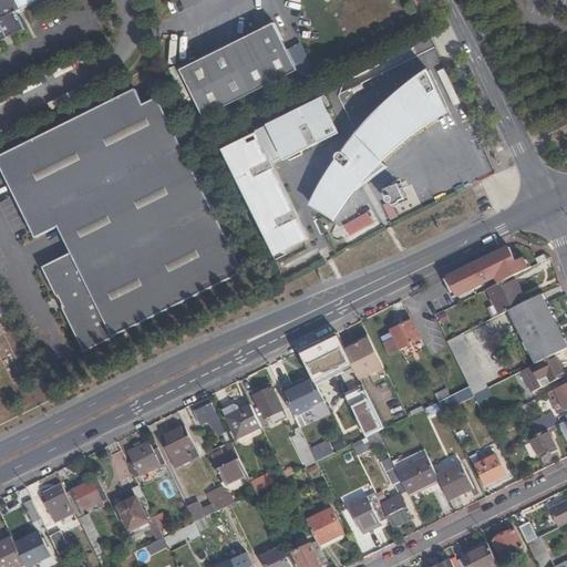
[(0,0),(0,40),(23,29),(14,11),(37,0),(0,0)]
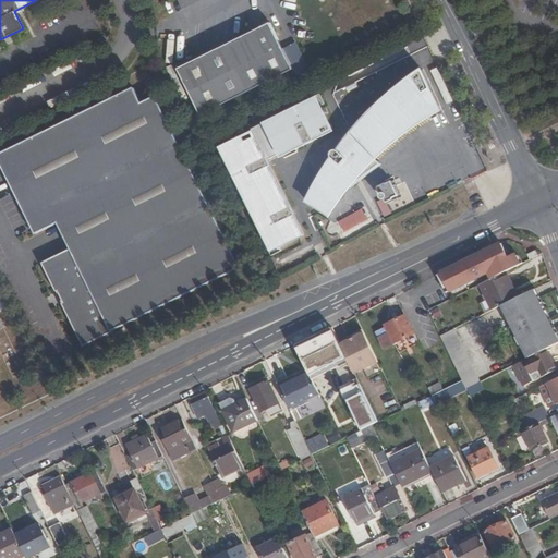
[(177,72),(183,84),(275,36),(269,25),(177,72)]
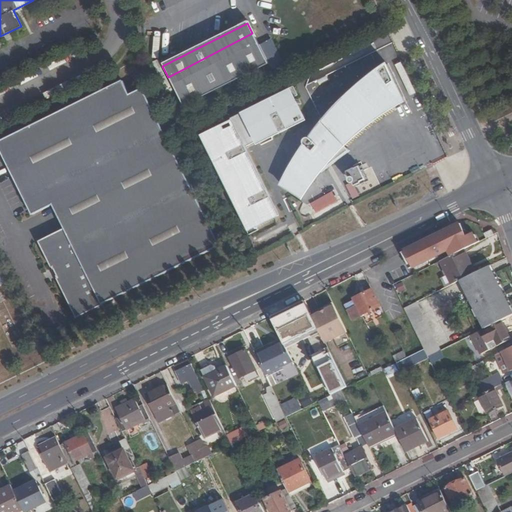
[(252,33),(168,77),(184,108),(269,66),(252,33)]
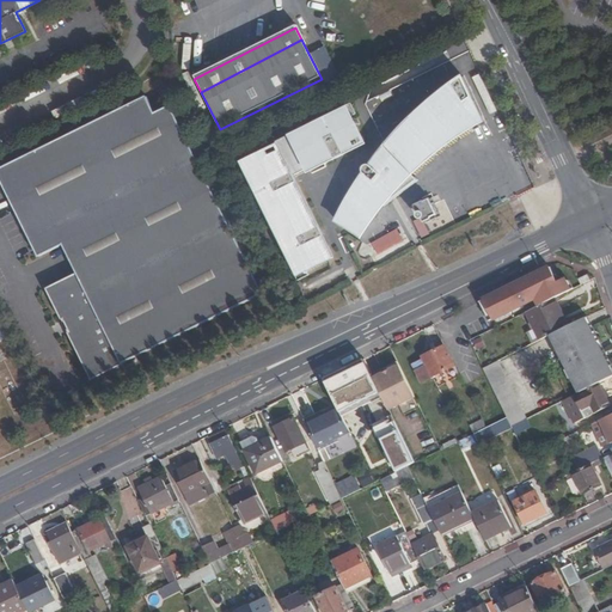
[(341,214),(335,226),(359,239),(368,225),(380,210),(392,196),(404,184),(412,176),(424,165),(436,155),(448,147),(460,139),(472,130),(483,124),(463,84),(454,89),(444,96),(432,105),(415,120),(402,133),(389,146),(385,151),(378,159),(371,169),(368,169),(366,167),(365,167),(362,169),(361,171),(361,173),(361,176),(362,178),(363,179),(357,187),(350,197),(341,214)]
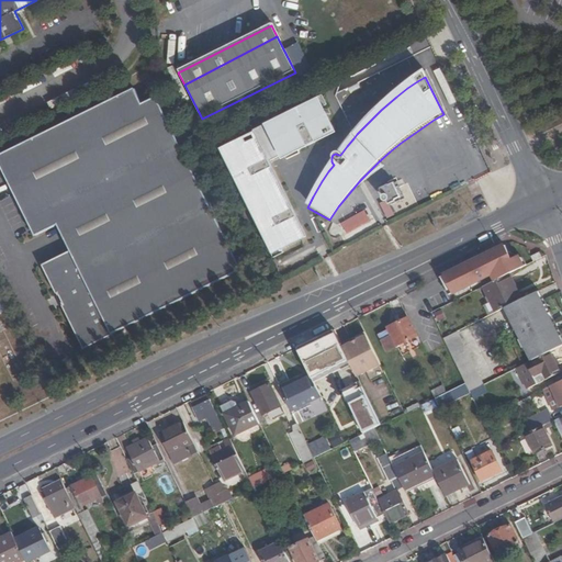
[(0,169),(3,177),(34,237),(53,228),(56,226),(70,254),(66,256),(42,267),(82,350),(108,338),(242,271),(156,99),(155,97),(138,104),(132,90),(0,155),(0,169)]
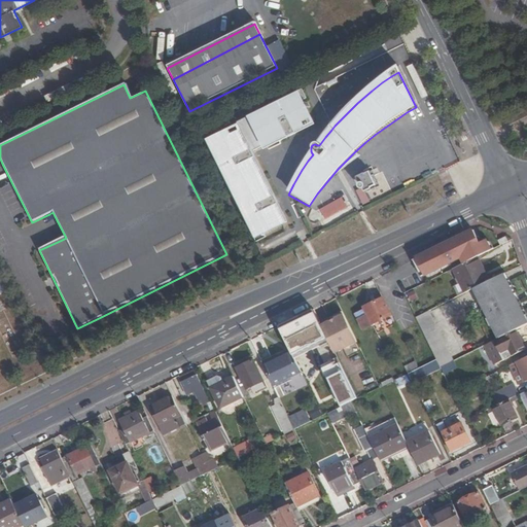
[(257,238),(285,224),(250,153),(261,147),(262,150),(312,126),(299,97),(209,141),(257,238)]
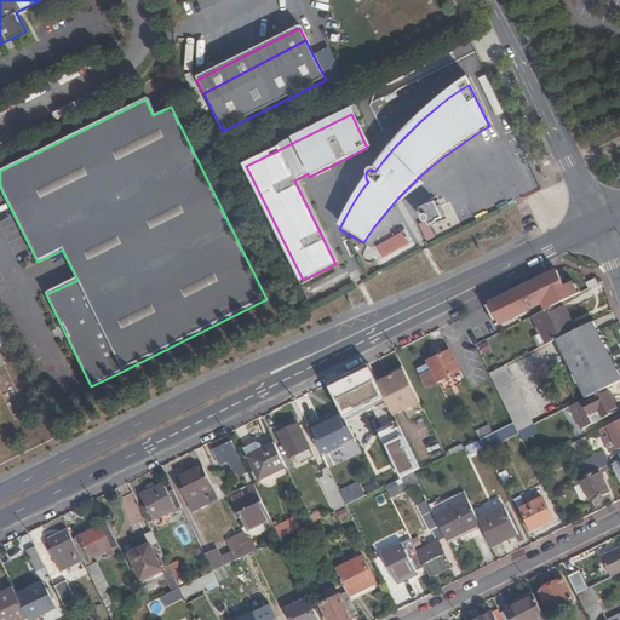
[(428,207),(428,206),(418,211),(422,218),(422,219),(420,220),(420,222),(422,224),(423,225),(424,225),(425,225),(428,229),(436,225),(435,223),(441,220),(434,205),(428,207)]
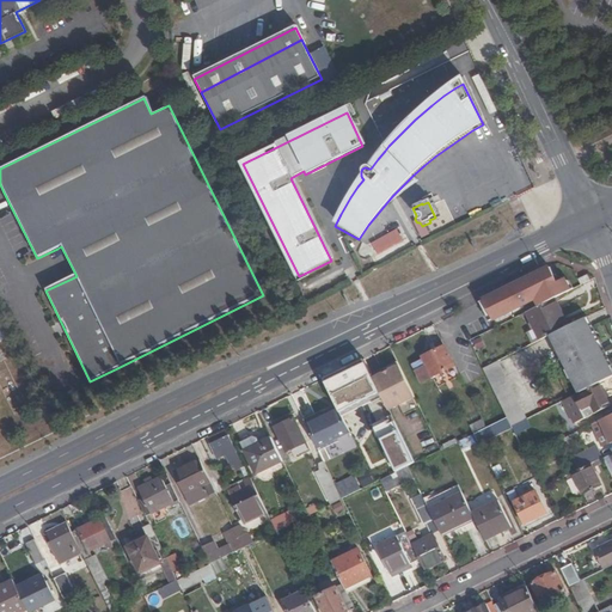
[(379,256),(407,242),(399,228),(373,243),(379,256)]
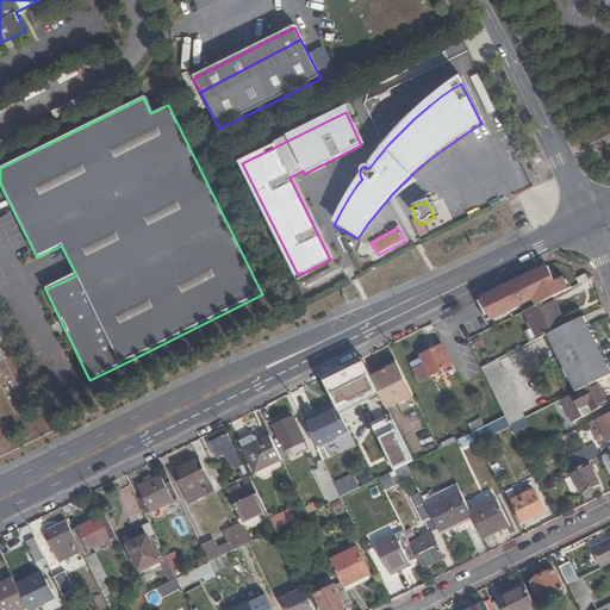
[(556,281),(548,266),(526,278),(530,286),(503,299),(508,311),(536,297),(540,304),(555,297),(568,290),(562,278),(556,281)]
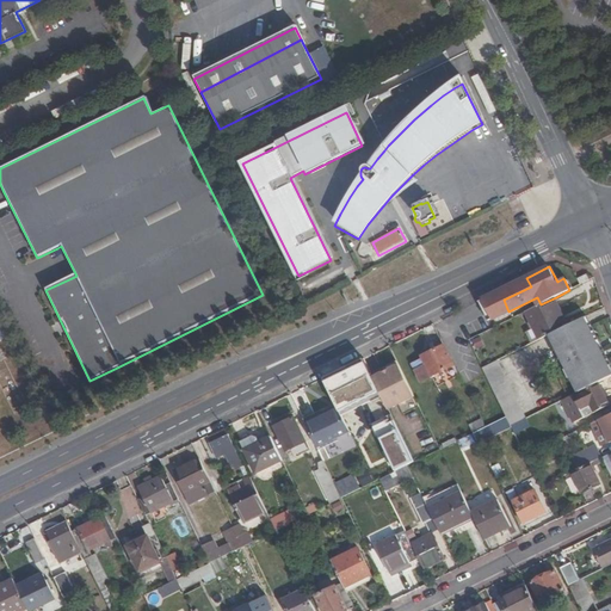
[(591,281),(587,275),(578,279),(581,285),(591,281)]
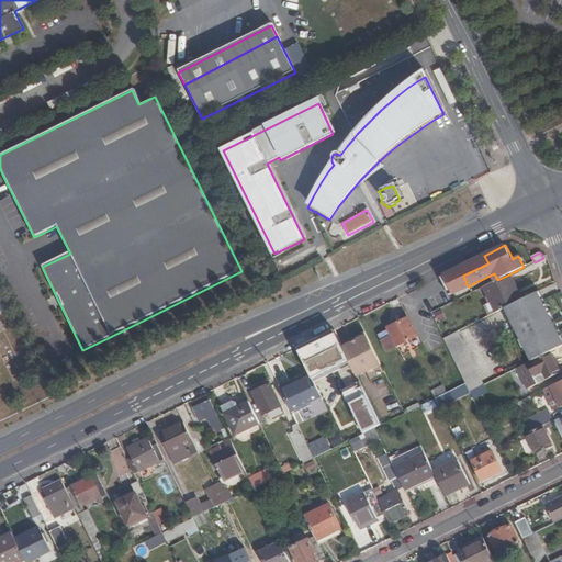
[(489,263),(484,256),(459,268),(463,276),(489,263)]
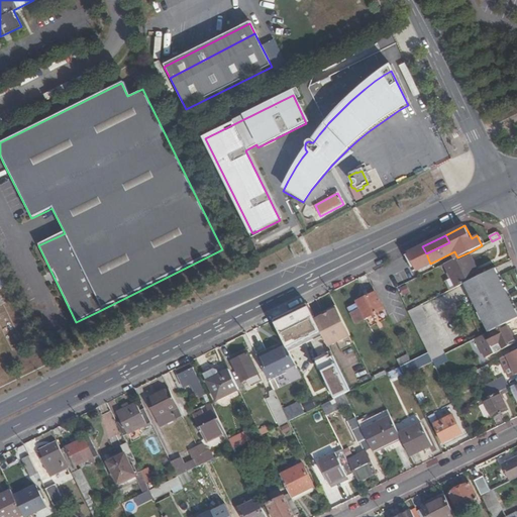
[(426,253),(422,246),(408,253),(417,270),(430,264),(426,253)]
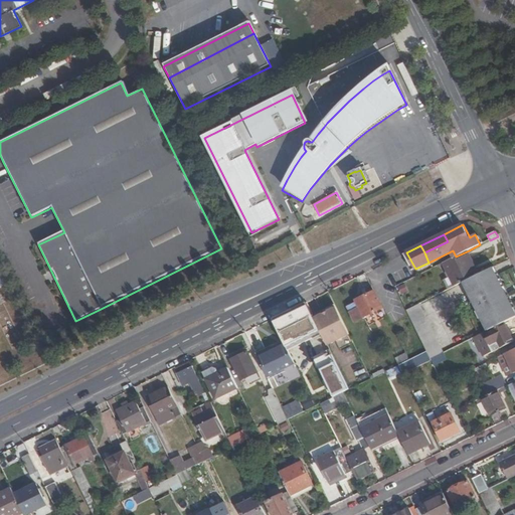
[(474,262),(469,250),(456,256),(445,263),(456,286),(465,282),(477,276),(471,264),(474,262)]
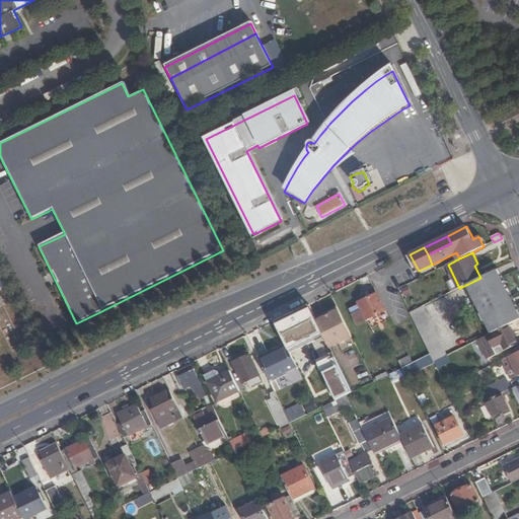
[(484,276),(477,264),(474,266),(480,278),(484,276)]
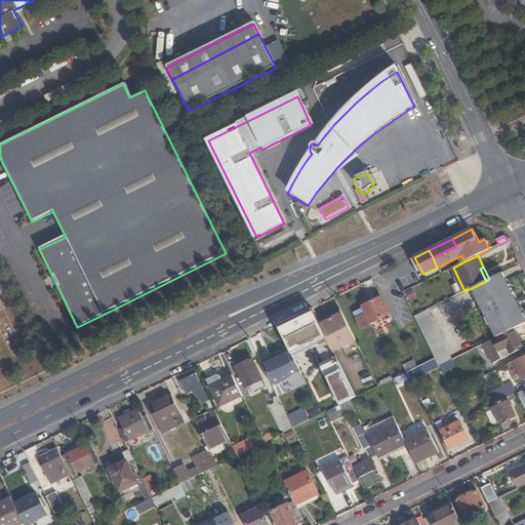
[(486,281),(474,287),(486,312),(516,297),(503,273),(489,279),(486,281)]
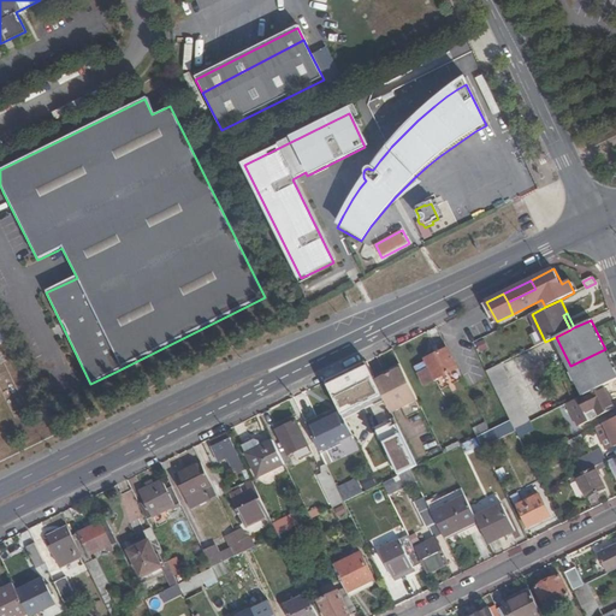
[(478,344),(483,353),(490,349),(485,339),(478,344)]
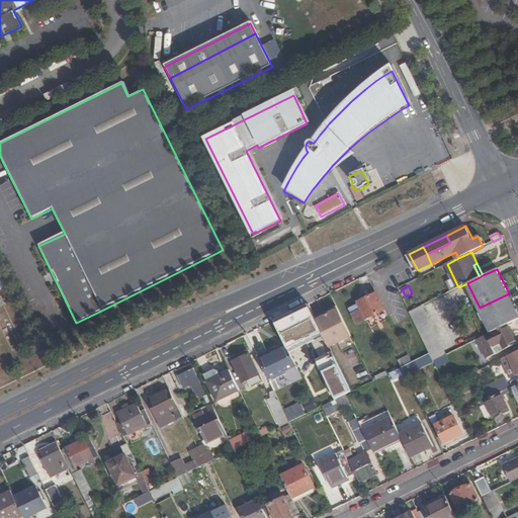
[(384,310),(376,293),(358,303),(359,305),(352,308),(355,315),(354,316),(358,325),(385,312),(384,310)]
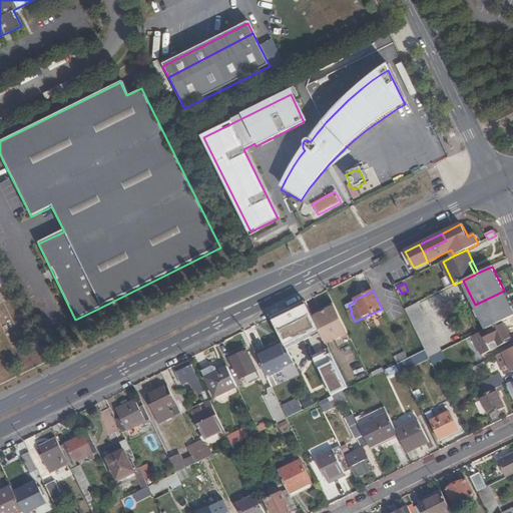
[(512,309),(504,291),(475,305),(487,329),(503,321),(512,316),(512,309)]
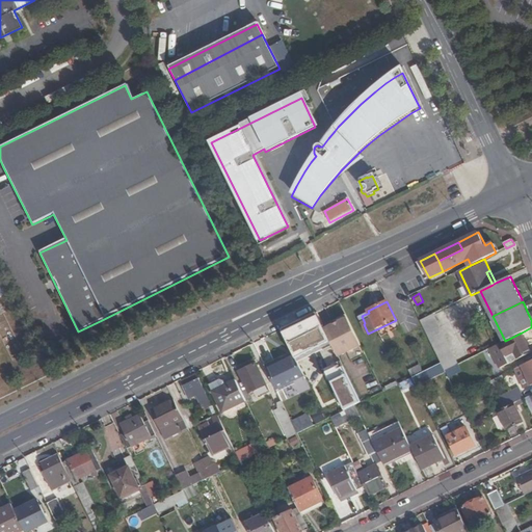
[(420,320),(432,347),(446,340),(433,314),(420,320)]
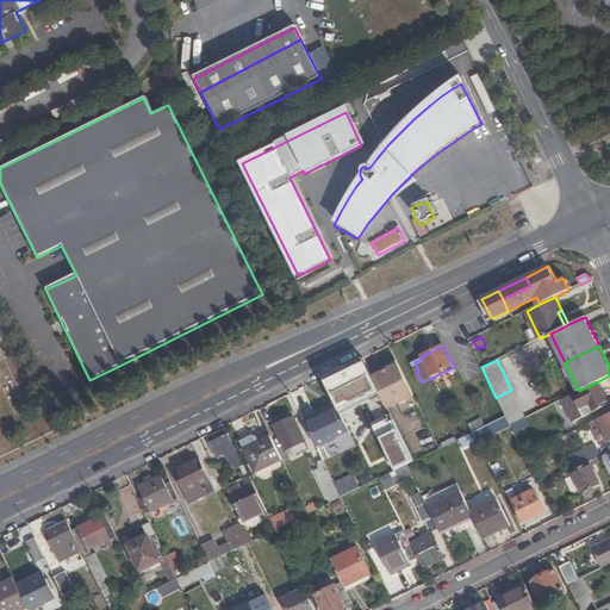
[(387,385),(397,404),(414,396),(398,363),(388,368),(394,381),(387,385)]
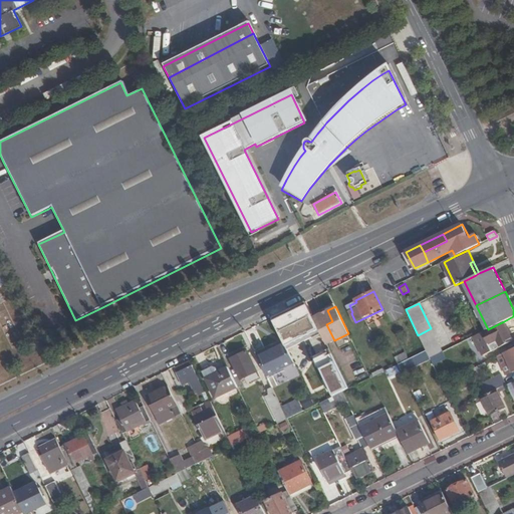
[(321,313),(313,317),(326,344),(334,340),(326,324),(332,321),(327,310),(321,313)]
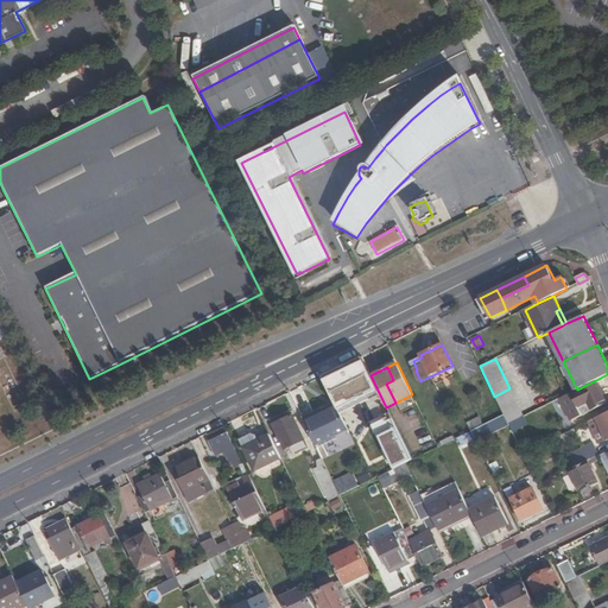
[(596,380),(577,390),(571,393),(578,407),(589,403),(593,410),(607,403),(596,380)]
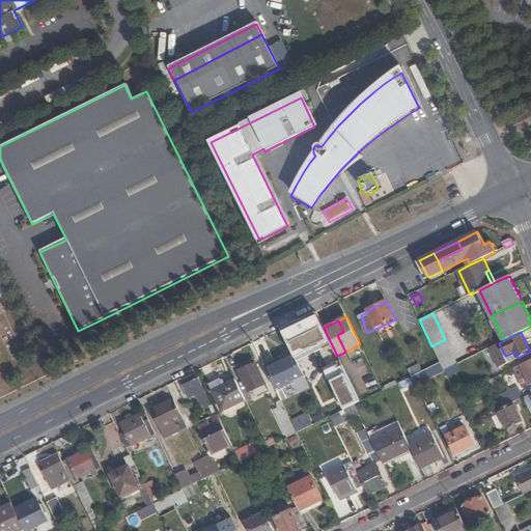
[(440,362),(444,370),(457,363),(445,339),(431,346),(440,362)]
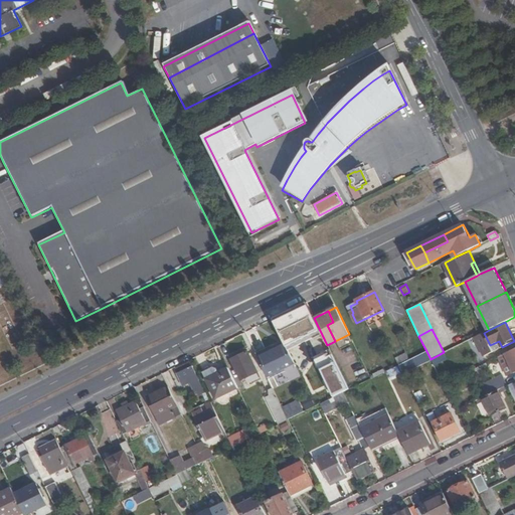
[(499,341),(490,345),(493,351),(502,347),(499,341)]
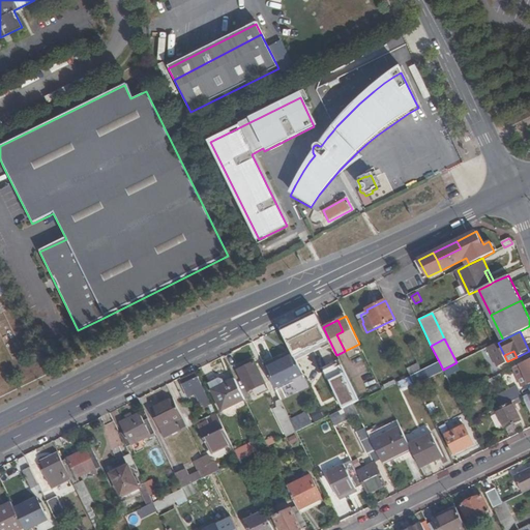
[(285,359),(266,369),(275,388),(303,375),(299,366),(293,352),(284,357),(285,359)]
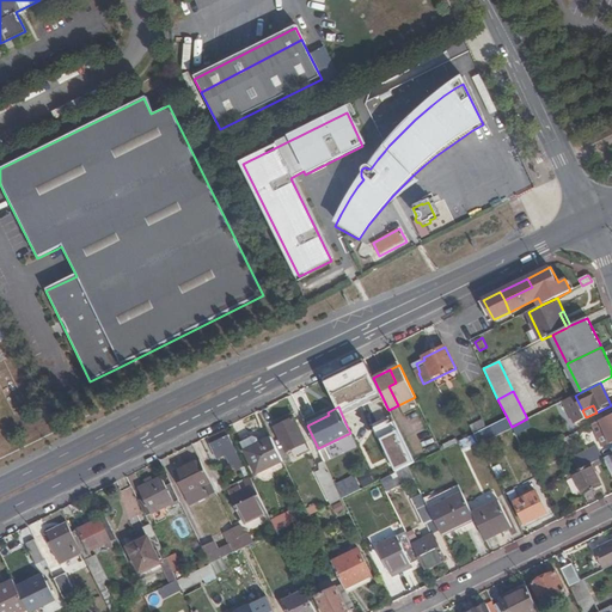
[(352,433),(350,433),(357,447),(391,429),(380,407),(346,423),(352,433)]
